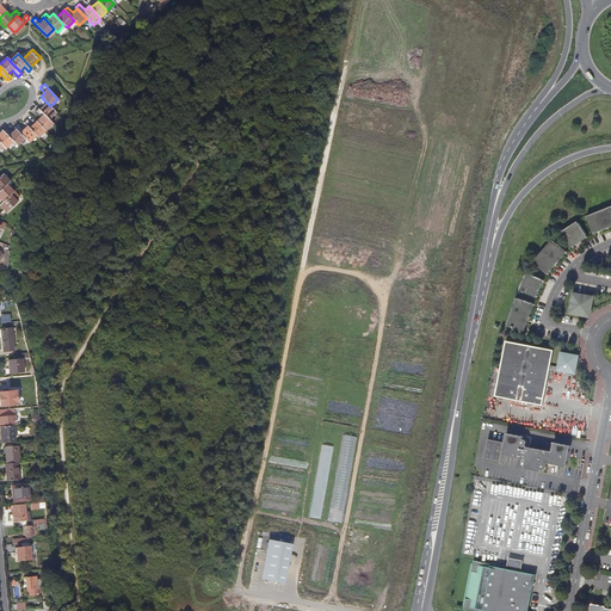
[(42,98),(38,100),(38,102),(43,106),(39,110),(48,119),(56,112),(50,106),(42,98)]
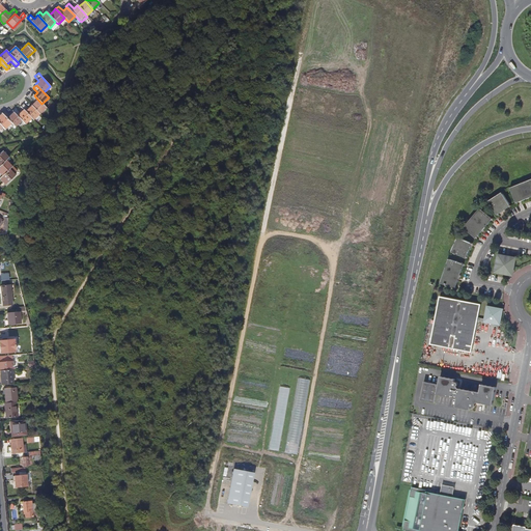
[(39,114),(46,108),(42,104),(34,95),(33,94),(30,98),(35,103),(32,106),(39,114)]
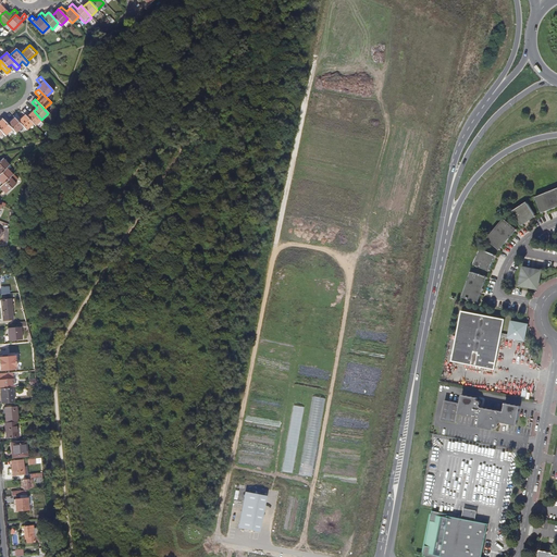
[(35,125),(41,120),(34,111),(29,114),(25,109),(22,112),(25,115),(33,123),(35,125)]
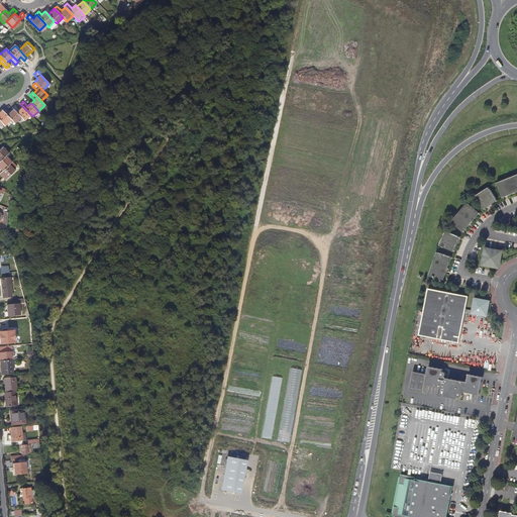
[(23,107),(19,110),(17,113),(21,117),(24,120),(30,114),(23,107)]
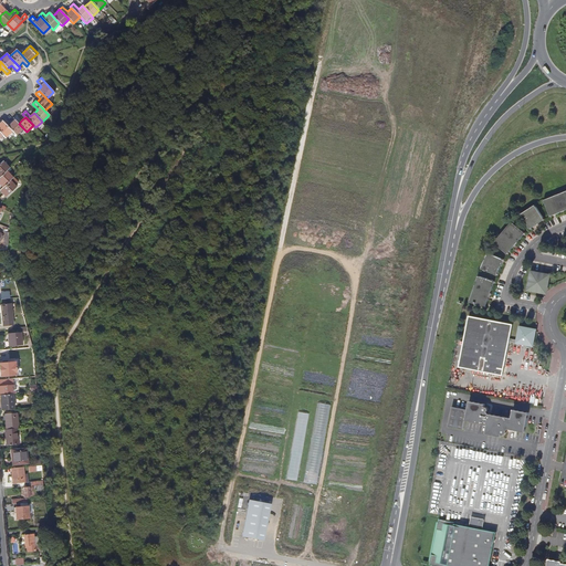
[(10,124),(6,118),(4,119),(2,121),(12,130),(16,135),(23,128),(19,124),(14,119),(10,124)]
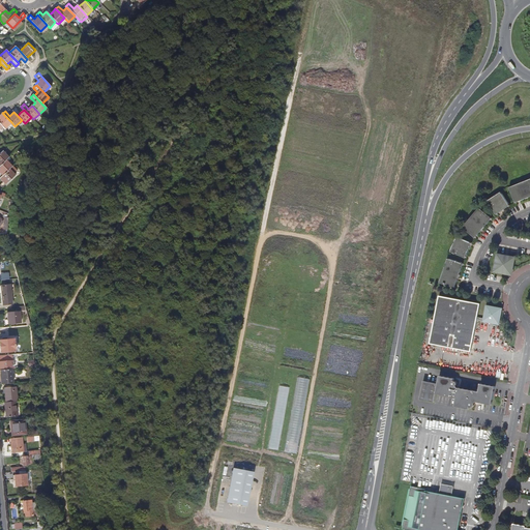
[(0,115),(0,123),(2,126),(5,128),(11,122),(2,113),(0,115)]
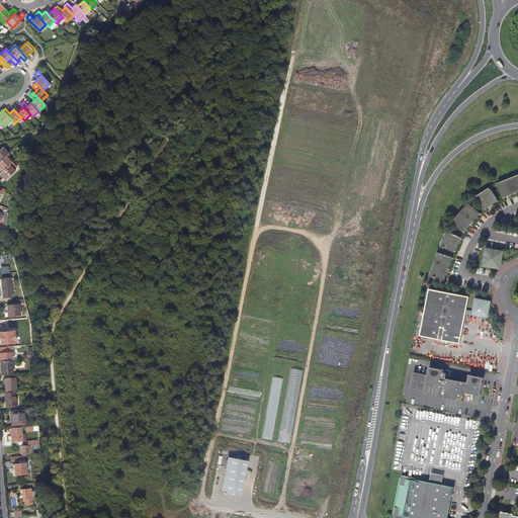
[(11,163),(5,157),(0,161),(0,173),(8,166),(11,163)]
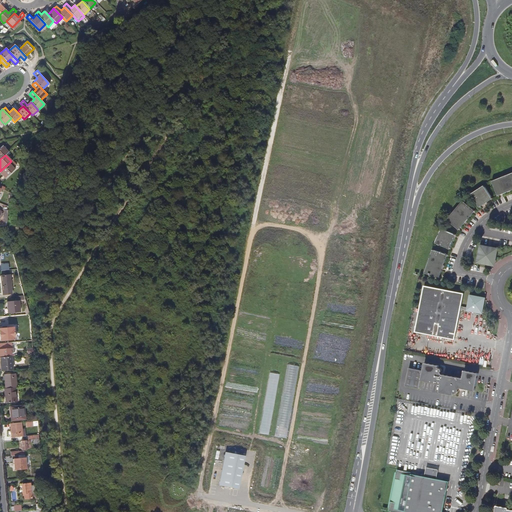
[(3,175),(2,176),(0,177),(0,179),(2,182),(14,170),(8,164),(0,171),(0,172),(2,174),(3,175)]
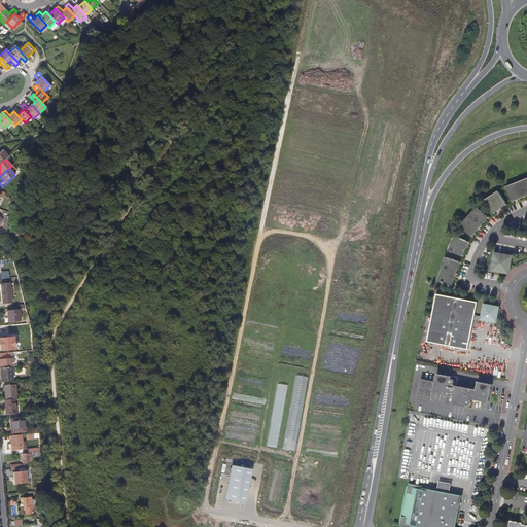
[(526,178),(506,186),(513,202),(526,196),(526,178)]
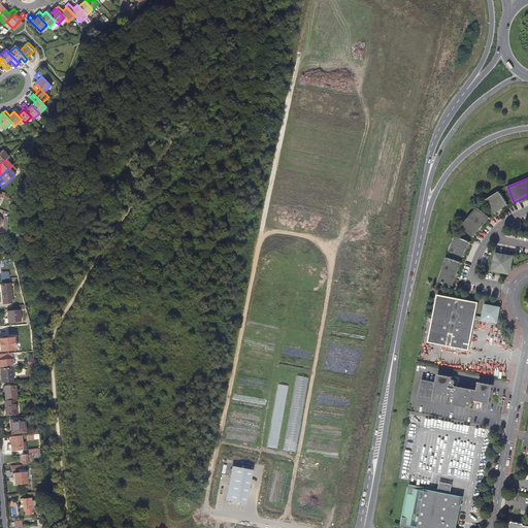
[(499,191),(486,200),(495,213),(508,205),(499,191)]
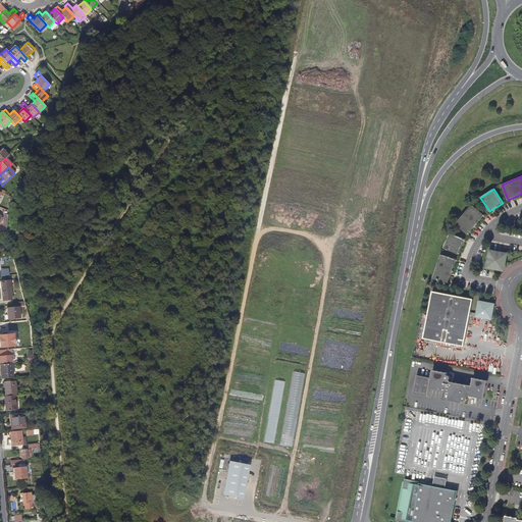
[(472,205),(456,223),(468,233),(484,215),(472,205)]
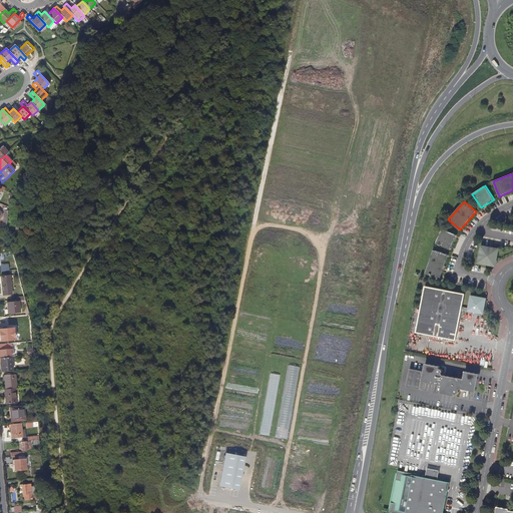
[(442,229),(436,243),(450,249),(456,235),(442,229)]
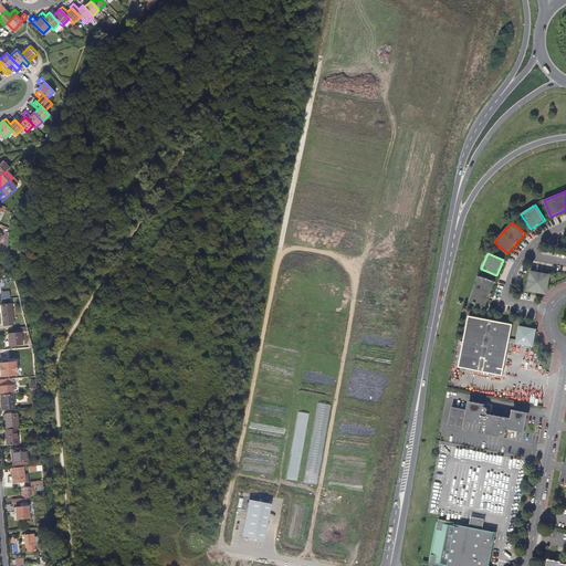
[(530,290),(546,293),(549,275),(532,273),(530,290)]
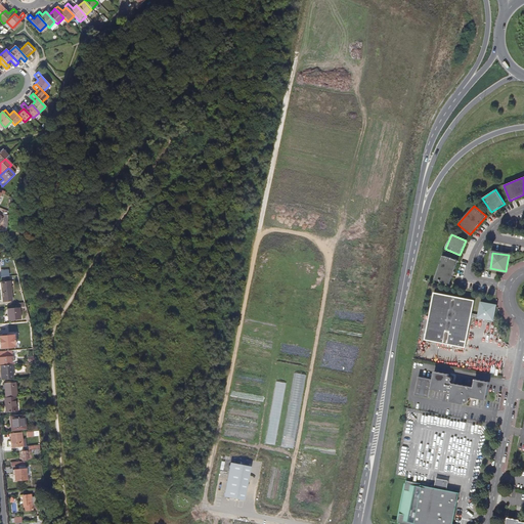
[(443,256),(434,279),(449,285),(450,284),(457,261),(443,256)]
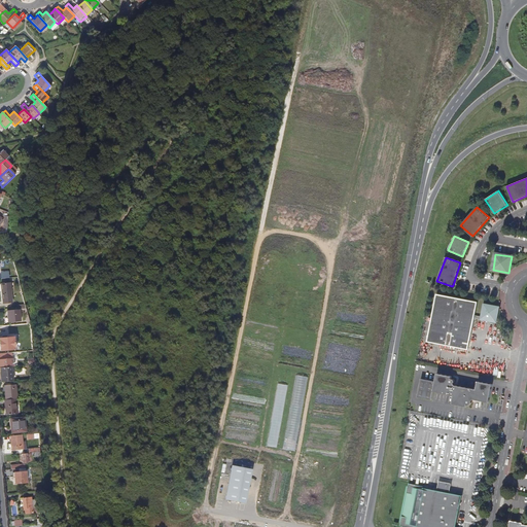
[(3,292),(3,296),(12,295),(11,291),(13,290),(12,284),(0,285),(1,292),(3,292)]
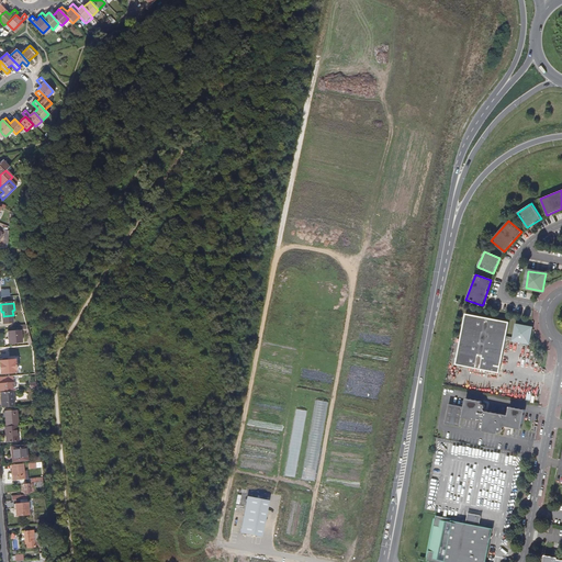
[(530,344),(534,327),(516,324),(513,337),(506,336),(509,323),(465,314),(456,363),(499,372),(506,339),(513,340),(513,341),(530,344)]
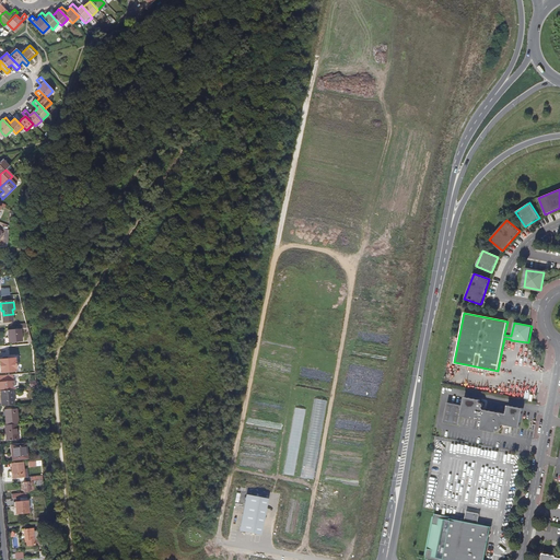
[(13,323),(13,314),(3,315),(4,324),(13,323)]
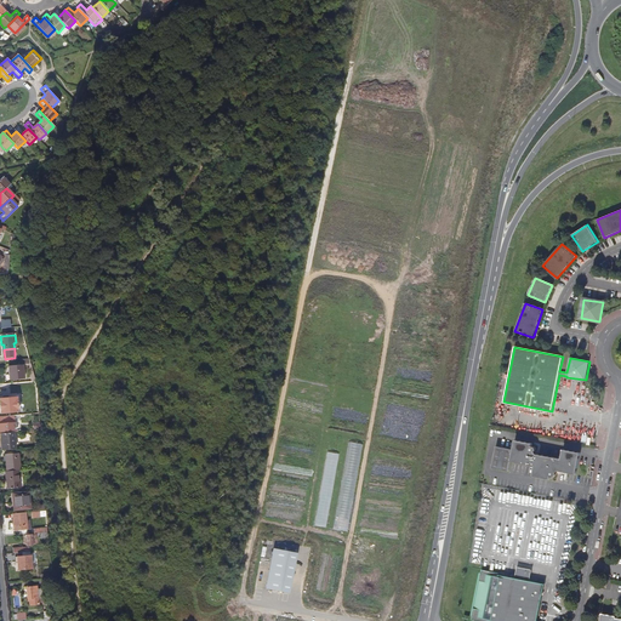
[(26,380),(24,366),(23,366),(10,368),(11,381),(26,380)]
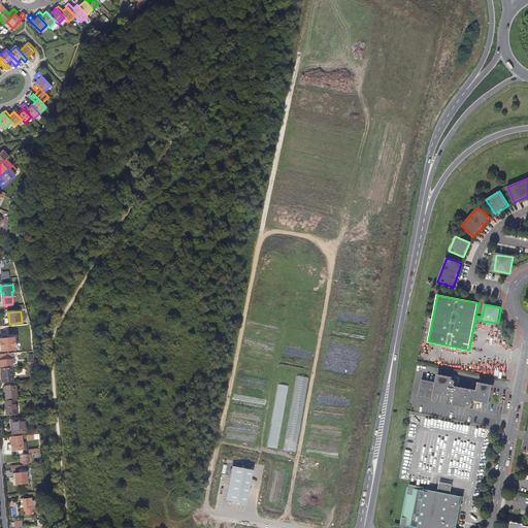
[(0,342),(1,352),(12,351),(12,338),(0,339),(0,342)]
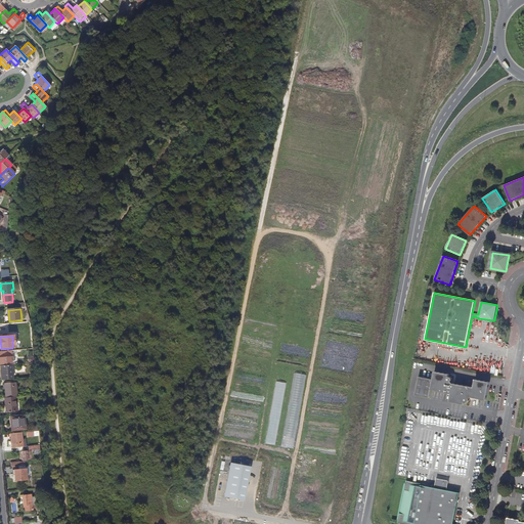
[(0,357),(0,366),(1,366),(9,365),(8,357),(0,357)]
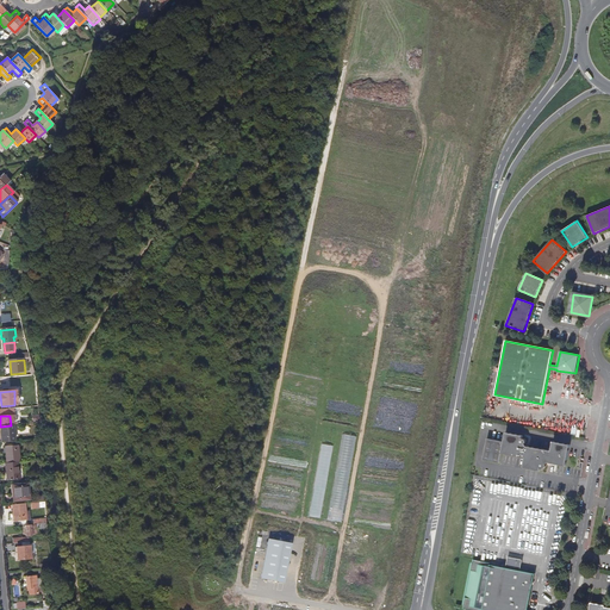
[(1,427),(2,443),(16,441),(14,425),(11,425),(1,427)]
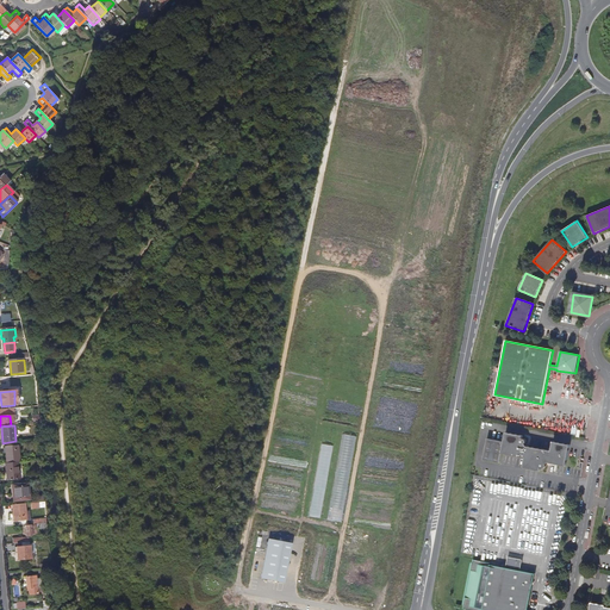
[(487,439),(483,460),(500,462),(502,454),(526,458),(523,467),(540,471),(541,468),(543,468),(546,468),(546,467),(546,466),(546,465),(548,462),(566,466),(570,446),(553,442),(551,450),(527,447),(526,443),(527,442),(527,441),(527,440),(526,440),(524,439),(522,439),(523,436),(505,433),(504,442),(487,439)]
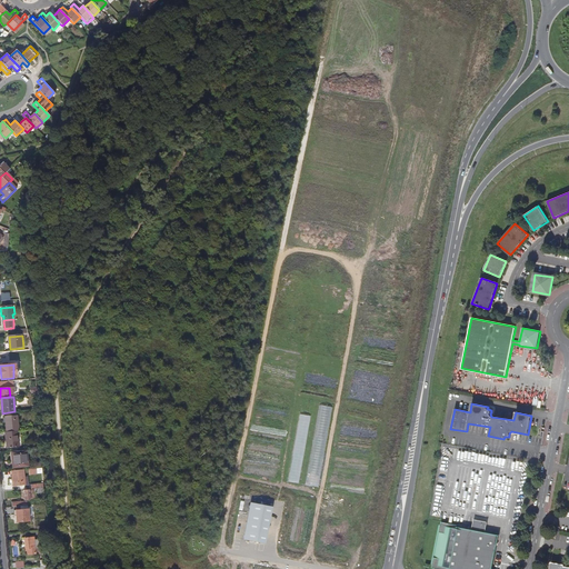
[(300,480),(309,415),(300,413),(295,455),(300,455),(300,458),(293,458),(290,479),(300,480)]
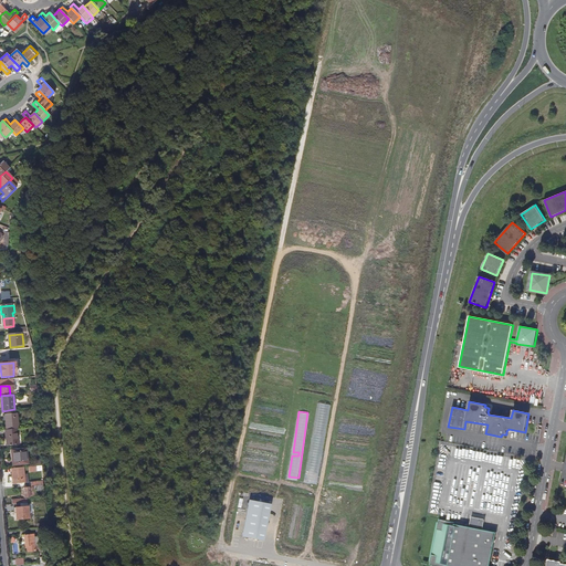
[(6,415),(7,429),(17,428),(19,428),(18,413),(6,415)]
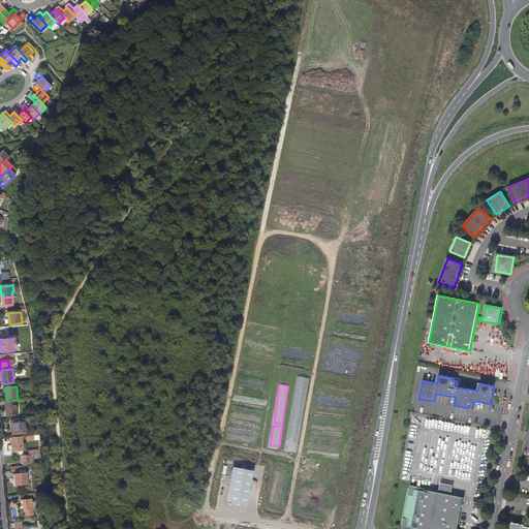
[(18,414),(16,400),(6,401),(5,401),(6,415),(18,414)]
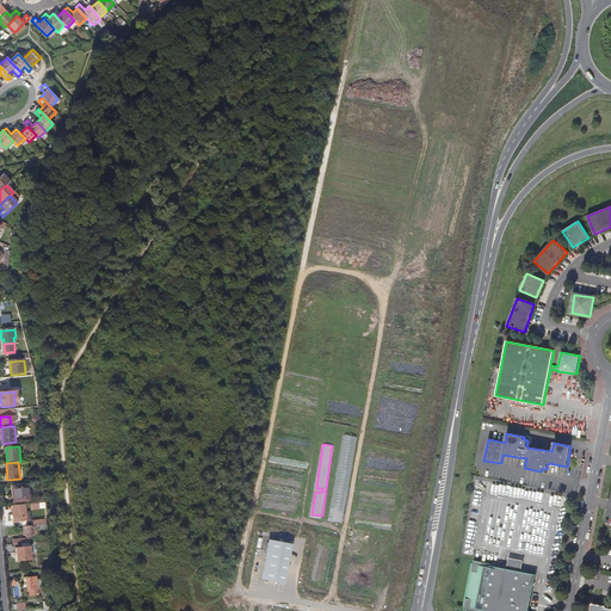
[(29,483),(13,485),(14,500),(30,499),(29,483)]
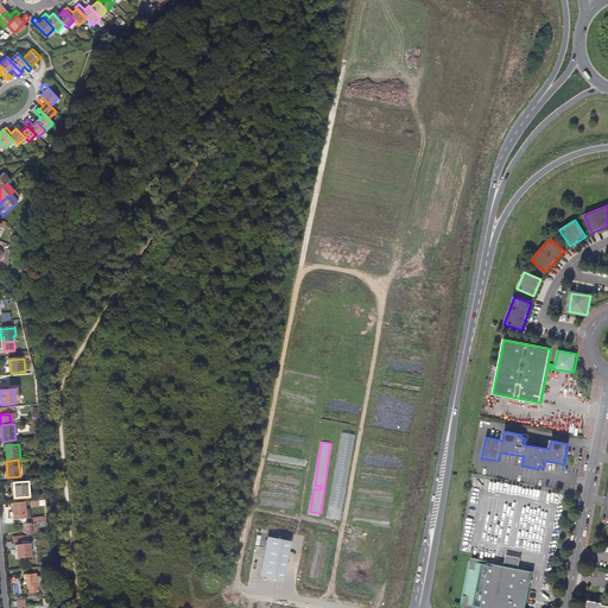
[(26,508),(26,500),(13,501),(14,512),(11,512),(11,517),(14,517),(14,518),(27,517),(26,508)]
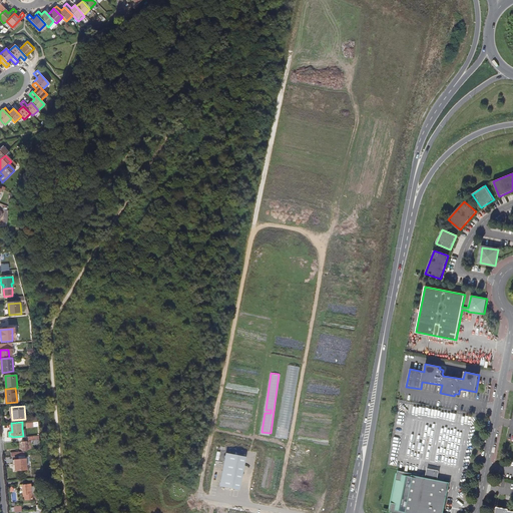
[(28,439),(27,439),(28,449),(34,448),(33,444),(40,443),(40,438),(34,439),(29,439),(28,439)]
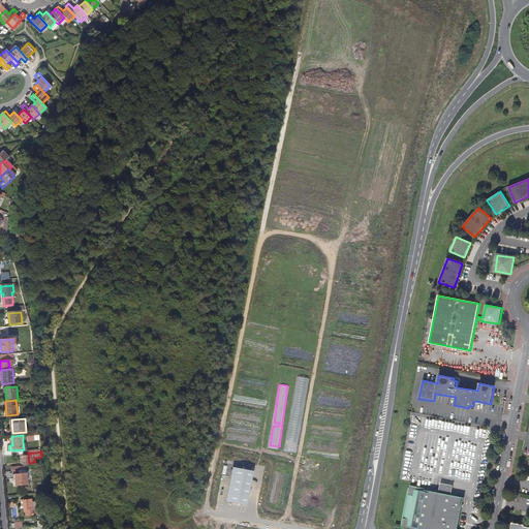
[(230,467),(224,502),(246,506),(252,471),(230,467)]
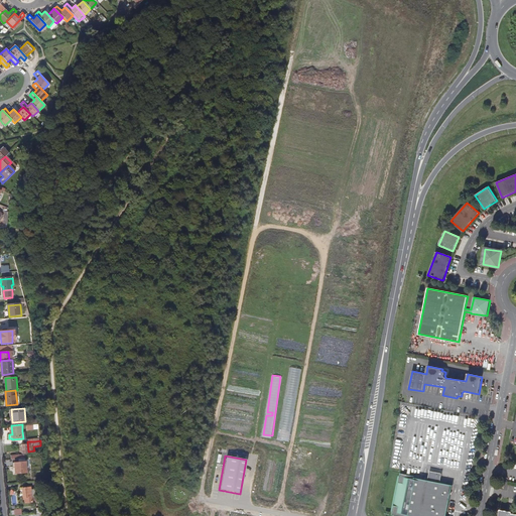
[(25,462),(25,459),(24,459),(16,459),(17,463),(15,463),(15,467),(16,473),(27,472),(26,462),(25,462)]
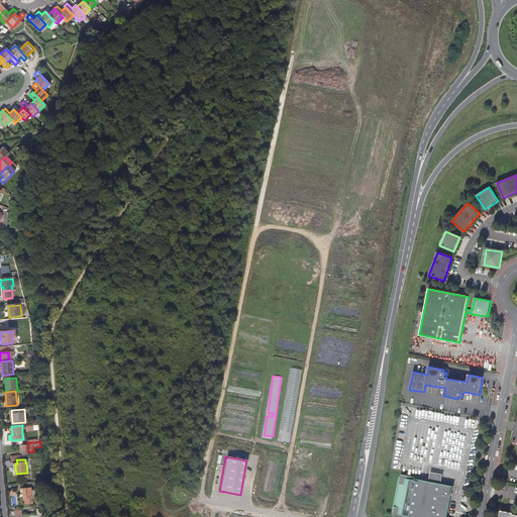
[(430,471),(428,481),(440,483),(442,474),(430,471)]
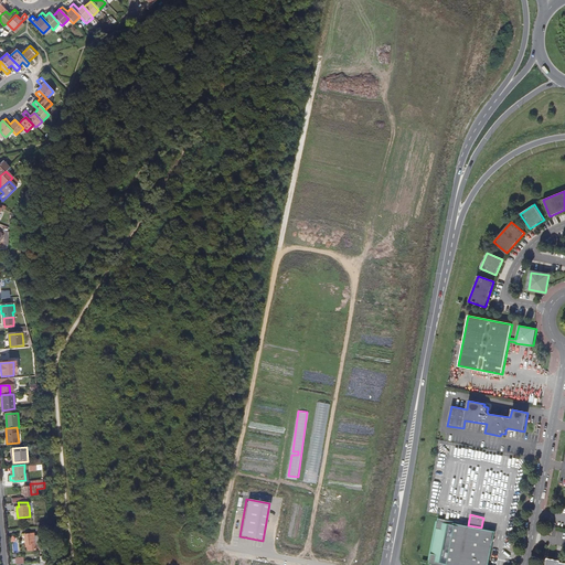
[(481,528),(468,525),(458,523),(459,521),(438,518),(429,563),(439,564),(488,564),(496,530),(481,528)]
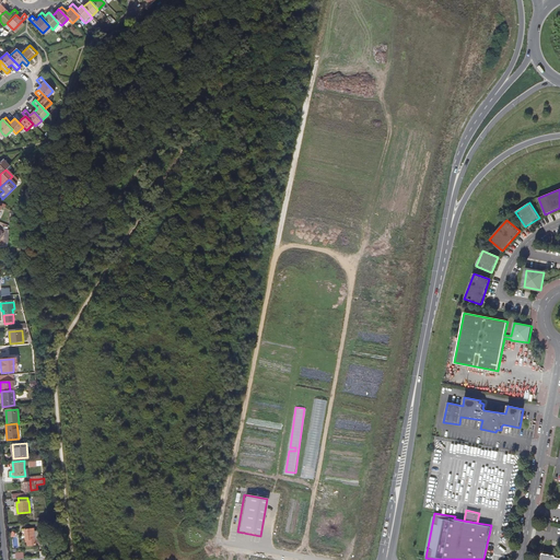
[(39,538),(37,538),(34,538),(34,535),(34,531),(33,528),(24,529),(25,539),(27,539),(27,545),(35,545),(41,544),(41,538),(39,538)]
